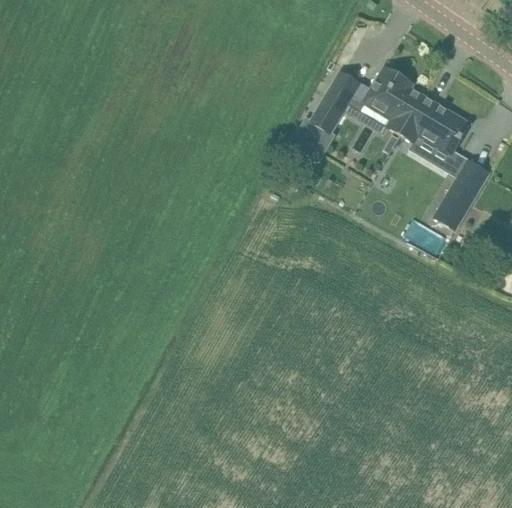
[(387,126),(400,134),(423,95),(410,87),(412,83),(383,66),(363,101),(391,118),(387,126)]
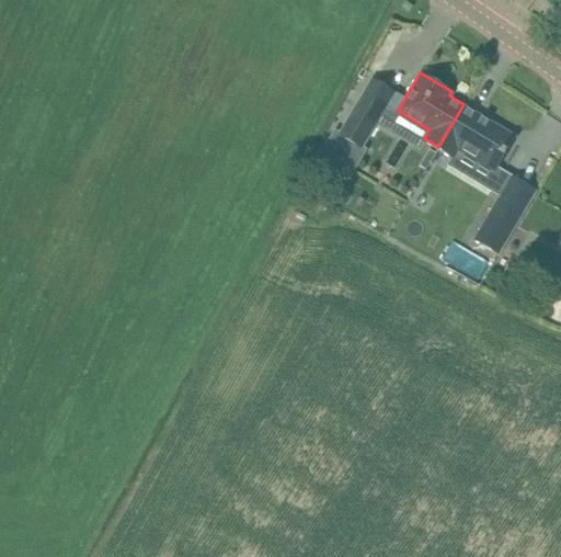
[(334,128),(318,157),(350,175),(366,147),(362,145),(386,103),(393,90),(371,77),(364,90),(358,100),(340,132),(334,128)]
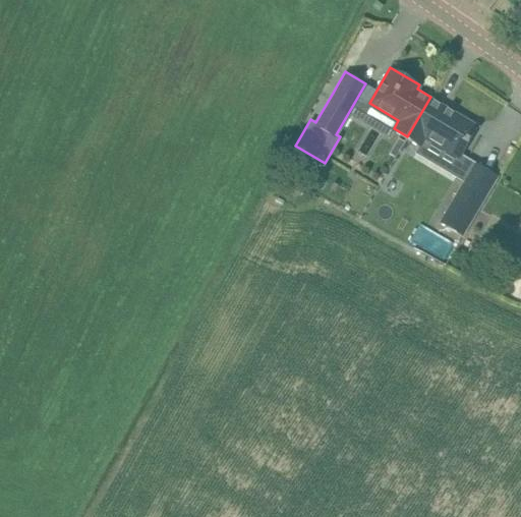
[(430,97),(407,136),(420,144),(424,136),(459,157),(478,125),(430,97)]
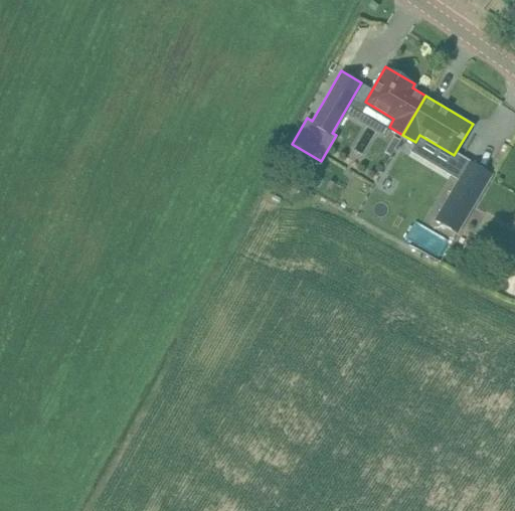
[(356,136),(343,128),(339,133),(359,147),(371,131),(363,126),(356,136)]
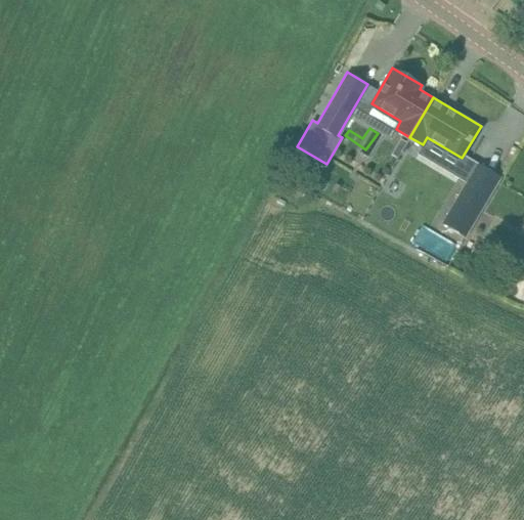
[(499,176),(478,164),(443,222),(465,234),(499,176)]
